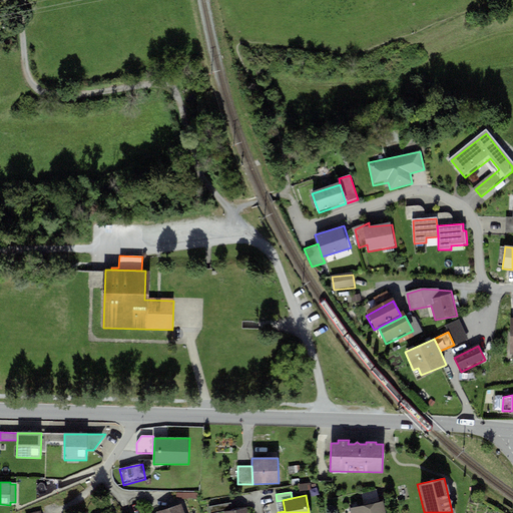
[(217,512),(224,512),(232,510),(231,503),(209,507),(209,512),(217,512)]
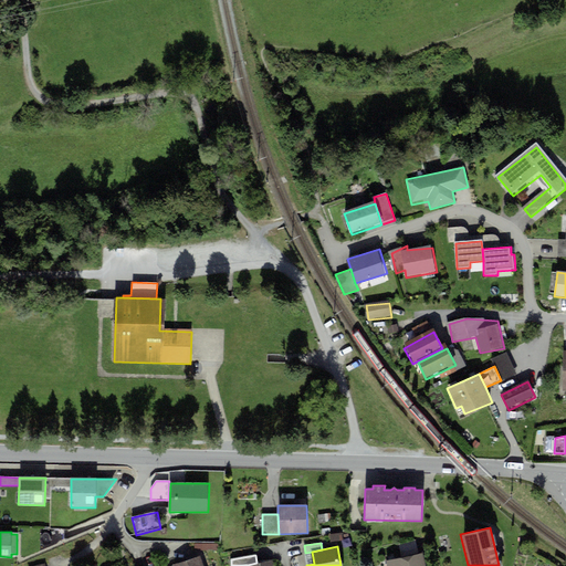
[(423,565),(421,555),(388,563),(388,565),(423,565)]
